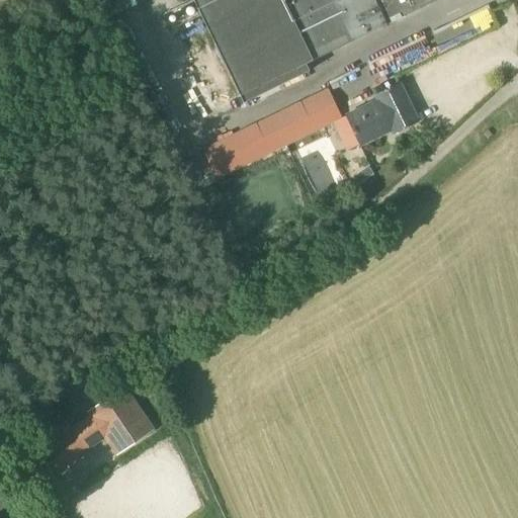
[(193,0),(242,101),(309,71),(306,64),(436,0),(193,0)]
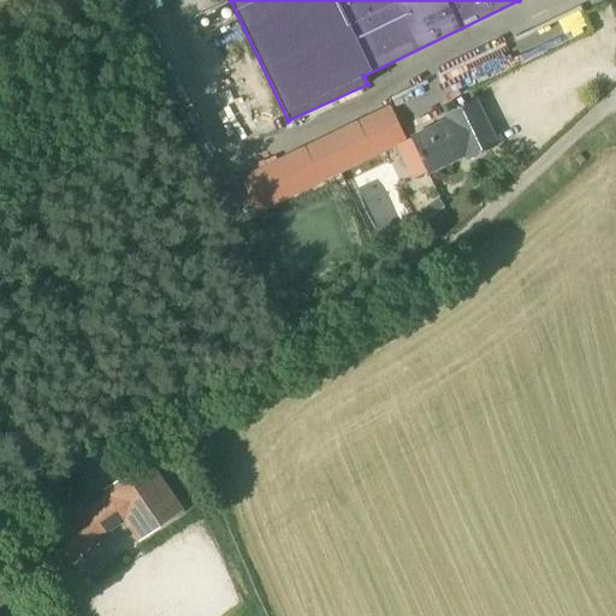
[(534,25),(545,48),(590,29),(579,6),(534,25)]
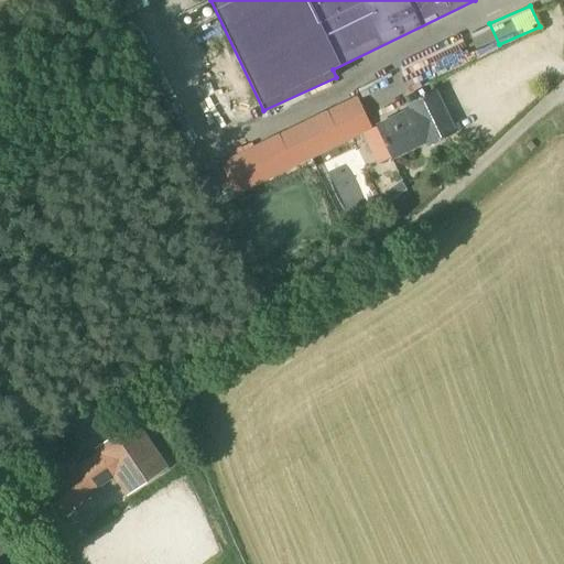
[(429,145),(455,132),(435,89),(408,102),(411,109),(376,126),(391,158),(426,141),(429,145)]
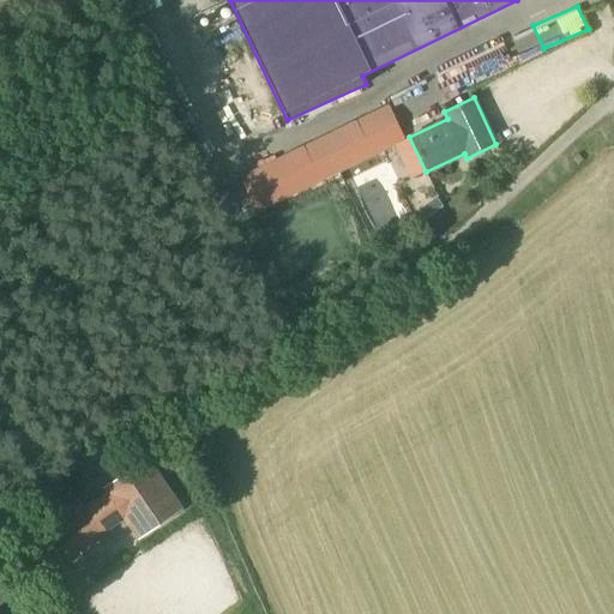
[(389,104),(240,175),(256,210),(405,139),(389,104)]
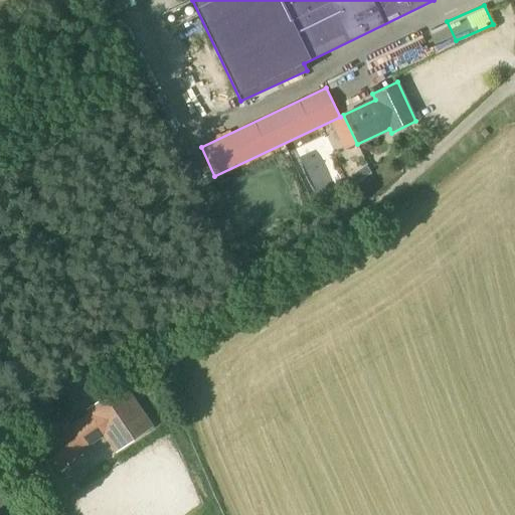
[(152,427),(123,384),(86,410),(89,415),(71,426),(66,419),(33,443),(37,451),(22,460),(36,481),(103,437),(114,453),(152,427)]
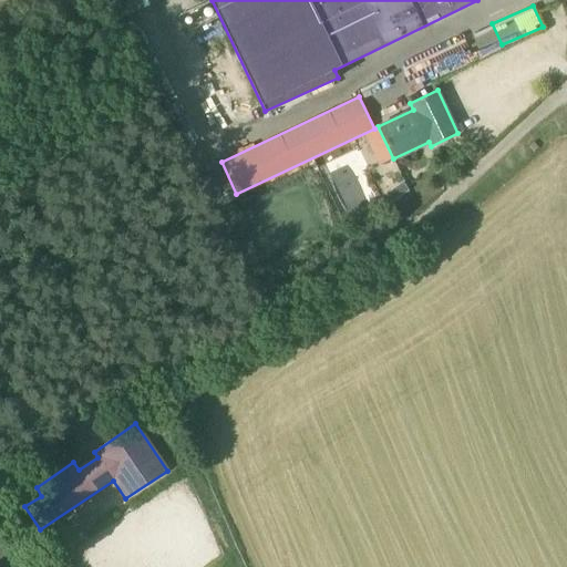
[(0,556),(17,545),(0,521),(0,556)]
